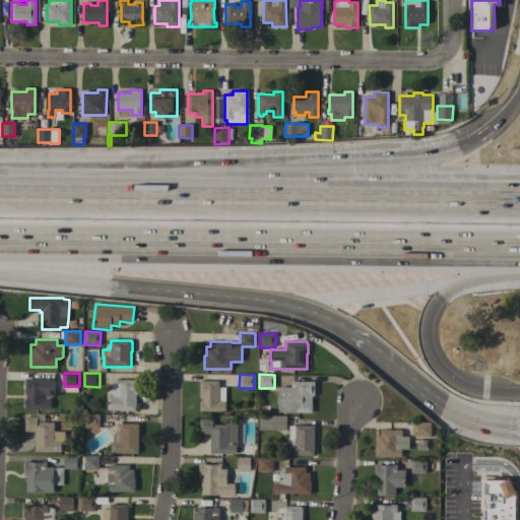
[(54,379),(54,394),(45,394),(45,399),(50,399),(50,409),(24,409),(24,399),(26,399),(26,394),(25,394),(25,379),(54,379)]
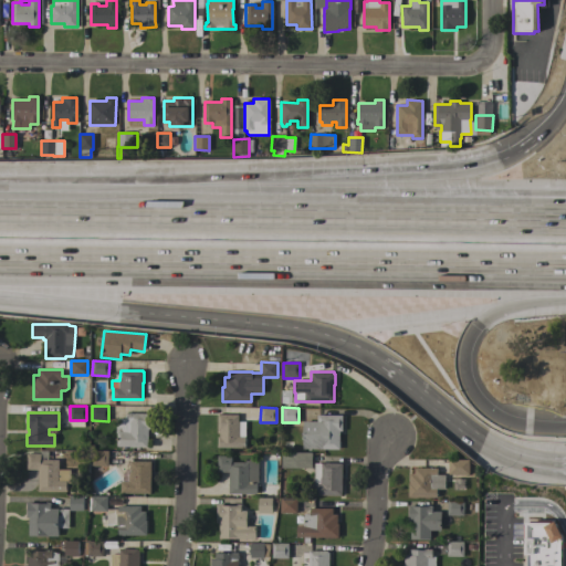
[(152,413),(152,429),(148,429),(148,448),(117,447),(117,431),(118,432),(118,422),(126,422),(126,413),(152,413)]
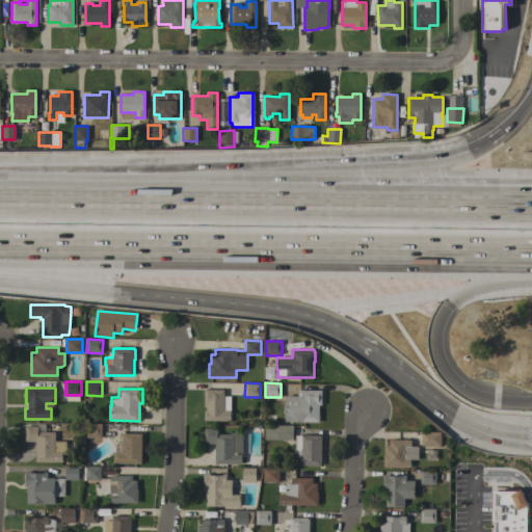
[(204,421),(204,410),(206,410),(206,405),(205,405),(205,390),(223,390),(223,396),(231,396),(231,421),(204,421)]
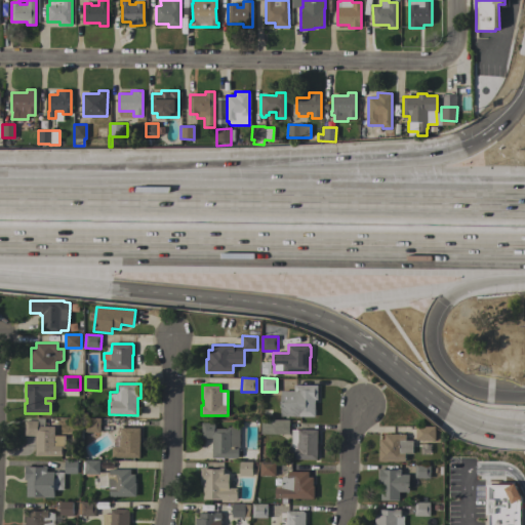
[(281,416),(281,391),(294,391),(294,385),(318,386),(318,400),(315,400),(315,416),(281,416)]
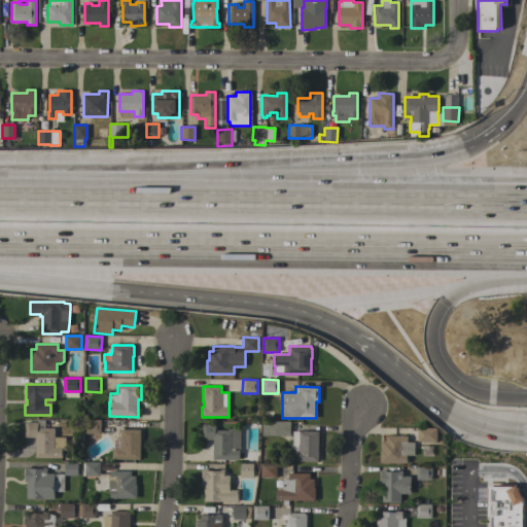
[(35,458),(36,437),(25,437),(25,422),(37,422),(37,419),(44,419),(44,428),(55,428),(55,437),(66,437),(66,450),(62,450),(62,458),(35,458)]
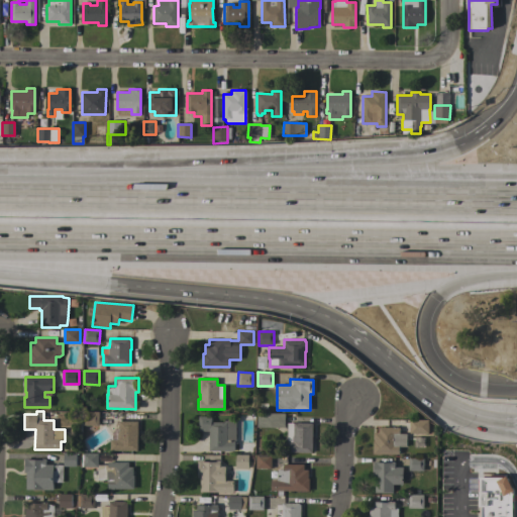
[(99,412),(99,420),(103,420),(103,424),(99,424),(99,426),(92,426),(92,431),(86,430),(86,426),(83,426),(83,411),(99,412)]
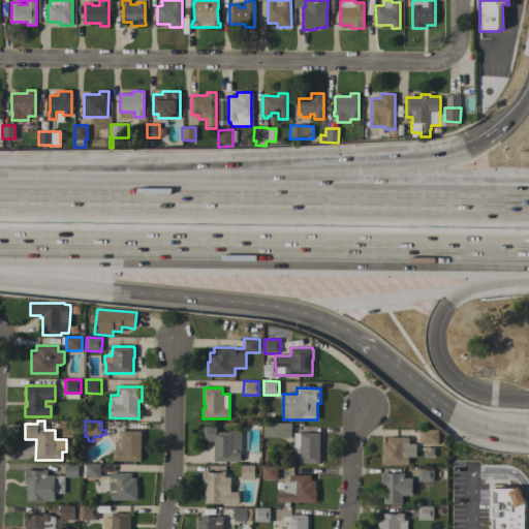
[(262,437),(263,423),(291,423),(291,437),(262,437)]
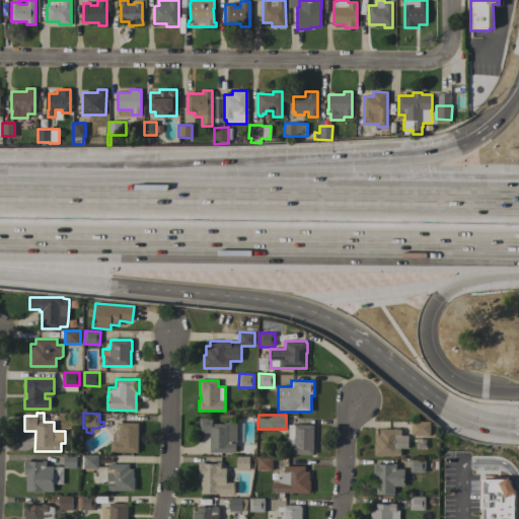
[(210,452),(210,433),(199,433),(199,418),(212,418),(212,424),(225,424),(225,422),(236,422),(236,443),(235,443),(235,453),(210,452)]
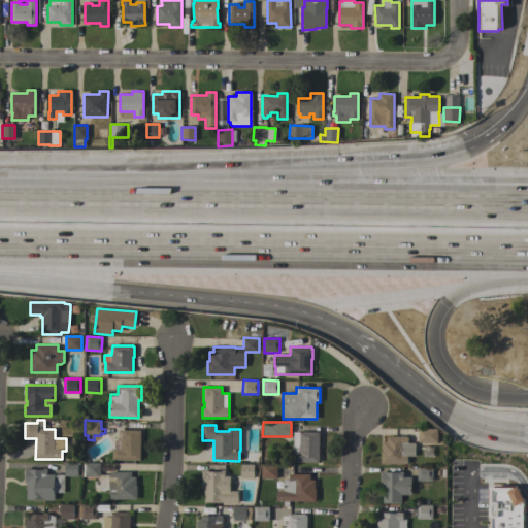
[(419,428),(437,429),(437,442),(419,442),(419,428)]
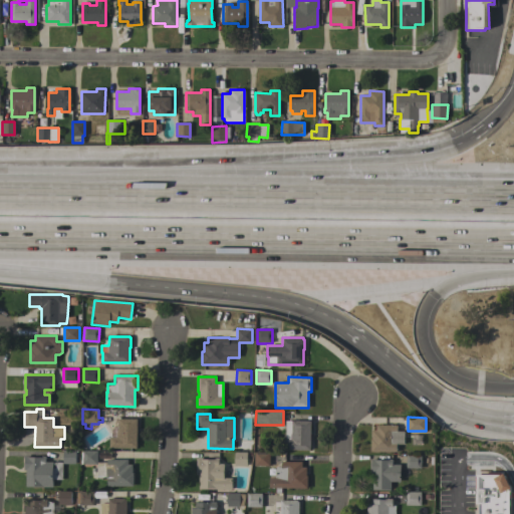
[(138,448),(109,448),(109,437),(116,438),(116,430),(118,430),(118,419),(138,419),(138,448)]
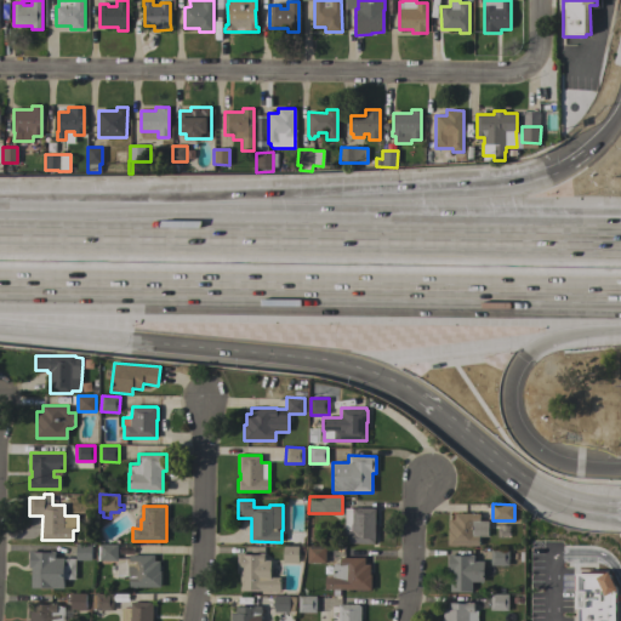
[(375,543),(342,543),(342,530),(345,530),(345,508),(376,508),(375,543)]
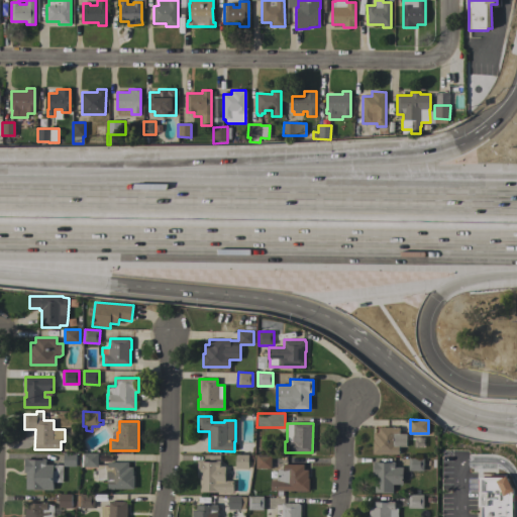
[(373,454),(373,441),(374,441),(375,432),(379,432),(379,427),(399,427),(399,433),(406,433),(406,446),(399,446),(399,454),(373,454)]
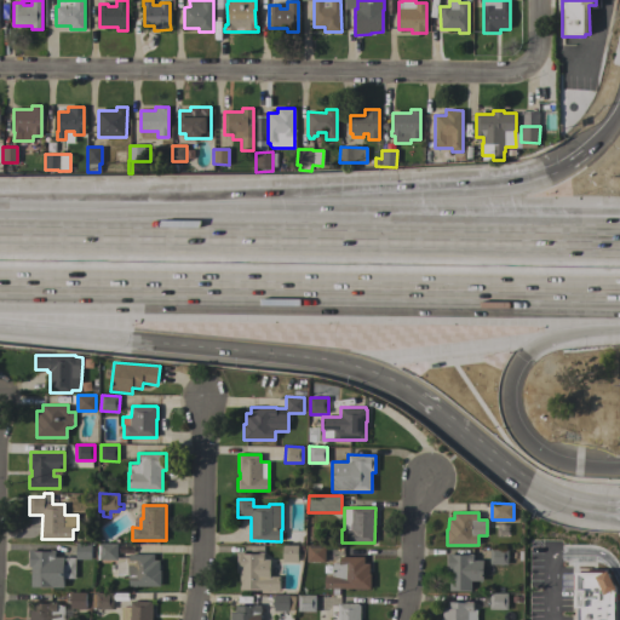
[(76,560),(76,543),(92,543),(91,560),(76,560)]
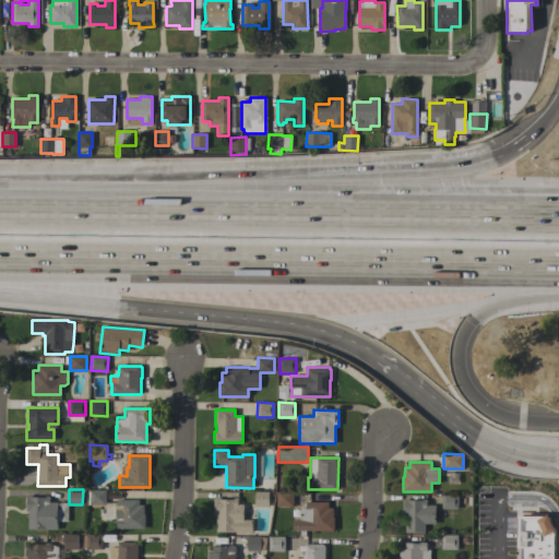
[(116,528),(116,519),(106,519),(106,504),(90,504),(90,490),(106,490),(106,502),(117,502),(117,500),(139,500),(139,506),(143,506),(144,515),(145,515),(145,528),(116,528)]
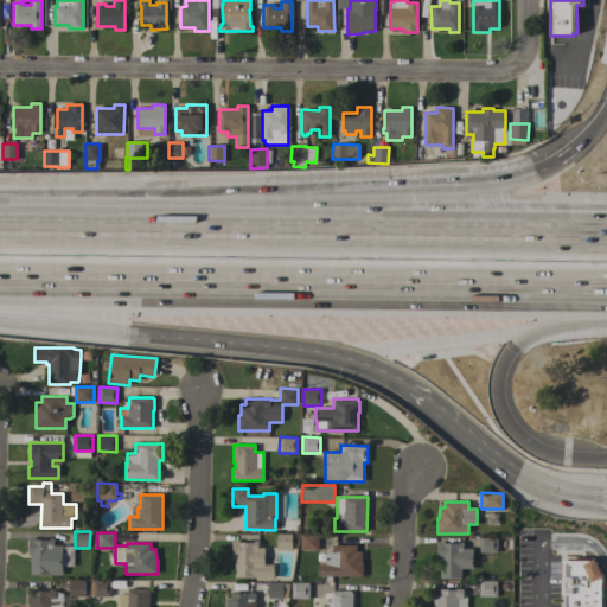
[(292,534),(292,536),(295,536),(295,542),(292,542),(292,550),(276,550),(276,534),(292,534)]
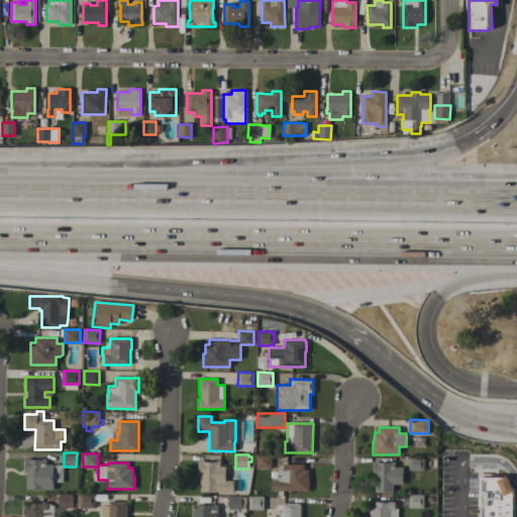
[(255,469),(256,454),(271,454),(271,469),(255,469)]
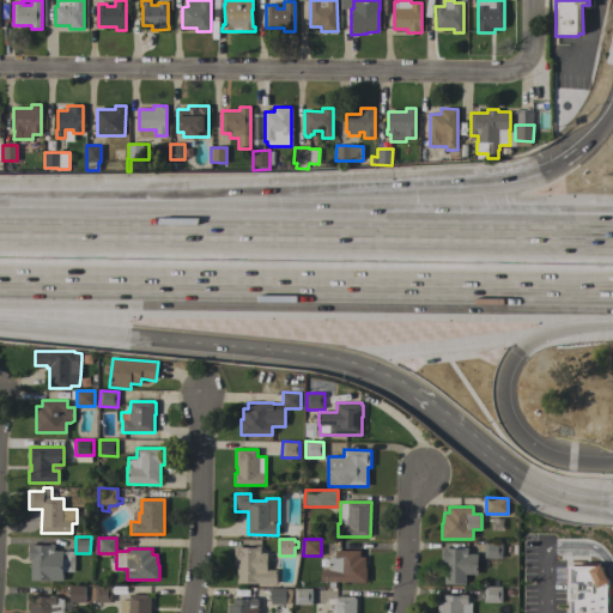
[(485,558),(485,541),(503,542),(503,558),(485,558)]
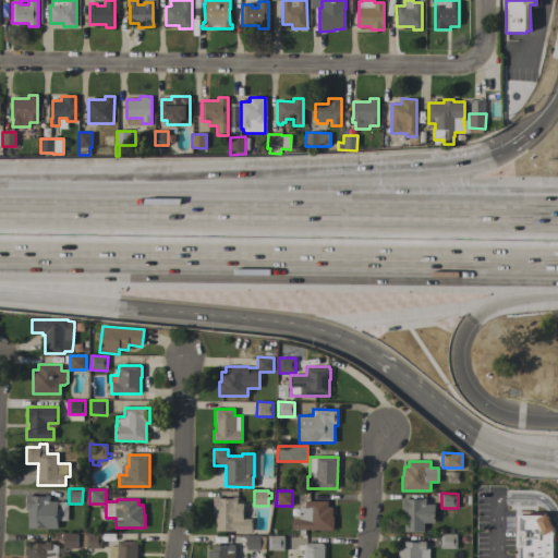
[(28,510),(25,510),(25,495),(32,495),(32,496),(45,496),(45,495),(49,495),(49,501),(68,501),(68,521),(58,520),(58,529),(28,529),(28,510)]
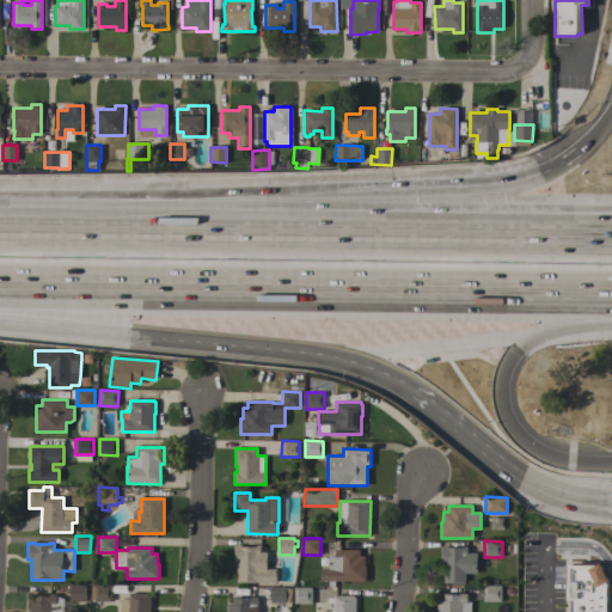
[(237,582),(237,562),(234,562),(234,545),(240,545),(240,546),(255,546),(255,545),(261,545),(261,552),(267,552),(267,569),(276,569),(276,582),(237,582)]
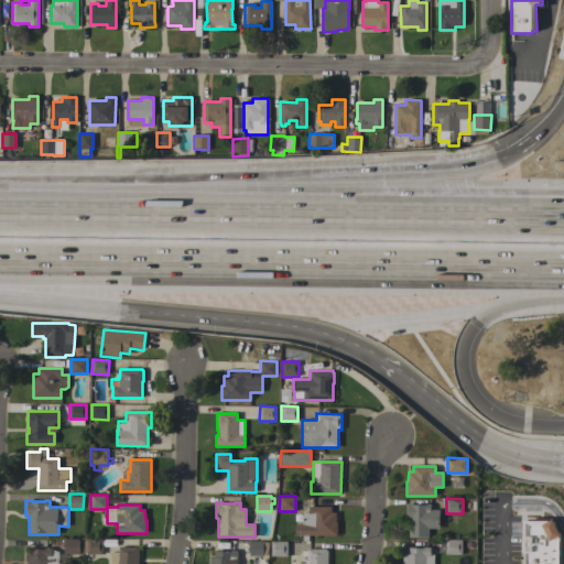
[(409,519),(407,519),(407,503),(412,503),(412,505),(426,505),(426,503),(431,503),(431,510),(440,510),(440,529),(429,529),(429,538),(409,538),(409,519)]
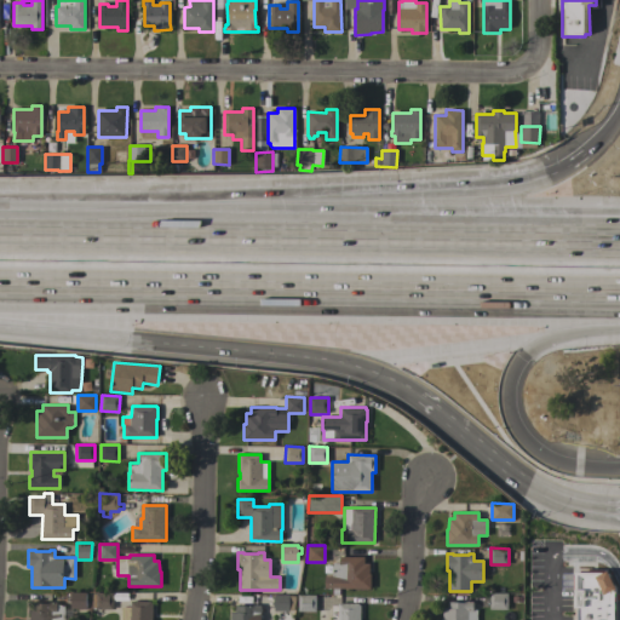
[(325,589),(325,577),(333,577),(333,563),(339,563),(339,556),(365,557),(365,563),(369,563),(369,574),(371,574),(371,589),(325,589)]
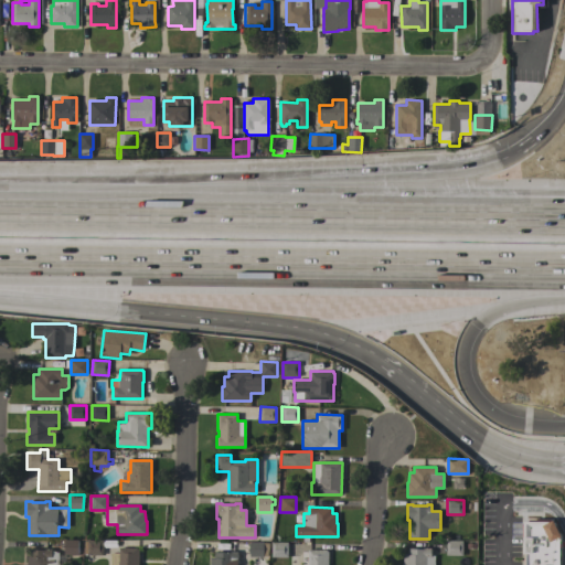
[(562,535),(562,558),(561,564),(523,564),(523,540),(523,522),(529,520),(537,521),(545,521),(555,522),(562,535)]
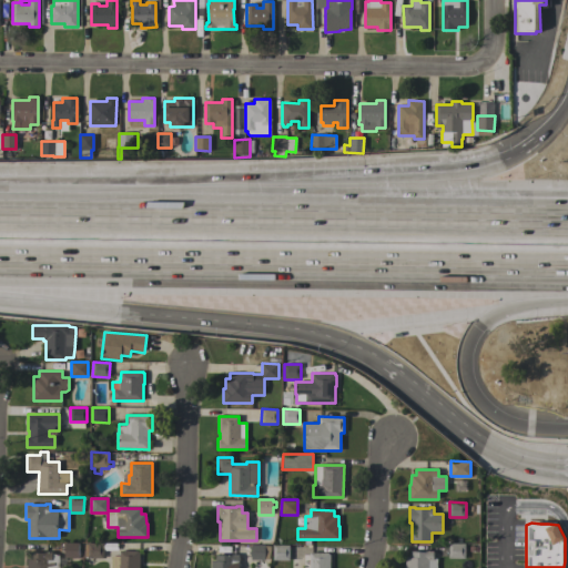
[(79,543),(79,558),(64,558),(66,543),(79,543)]
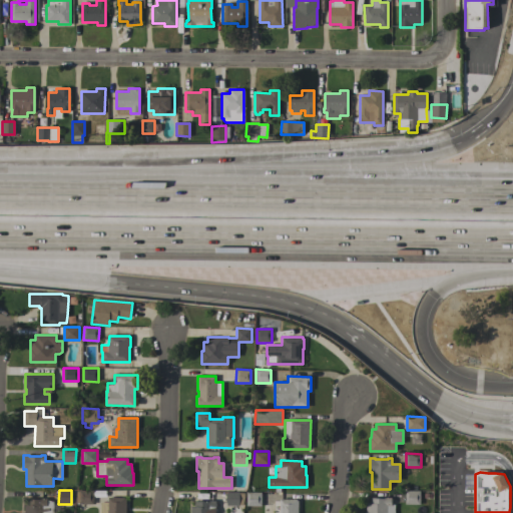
[(93,490),(93,504),(79,504),(79,502),(76,502),(77,492),(79,492),(79,490),(93,490)]
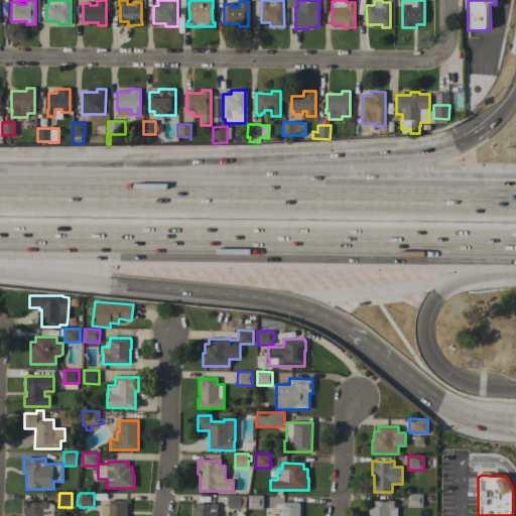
[(407,507),(407,494),(422,494),(422,507),(407,507)]
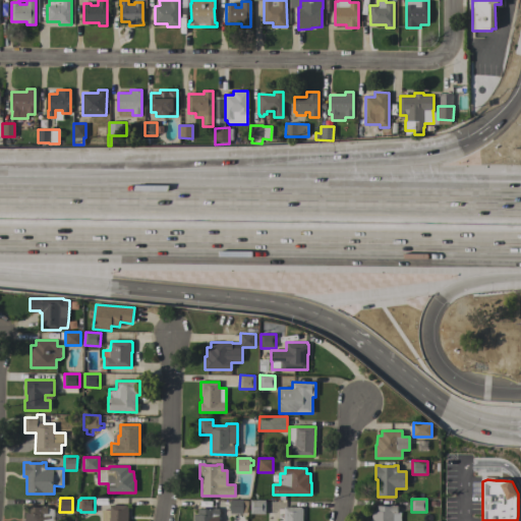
[(242,513),(230,513),(230,500),(243,500),(242,513)]
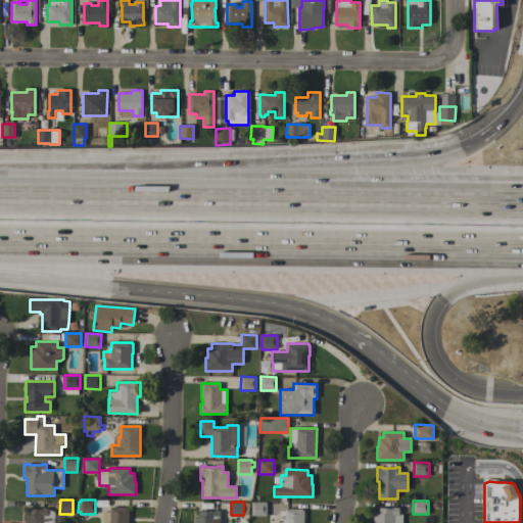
[(267,502),(267,516),(251,516),(251,502),(267,502)]
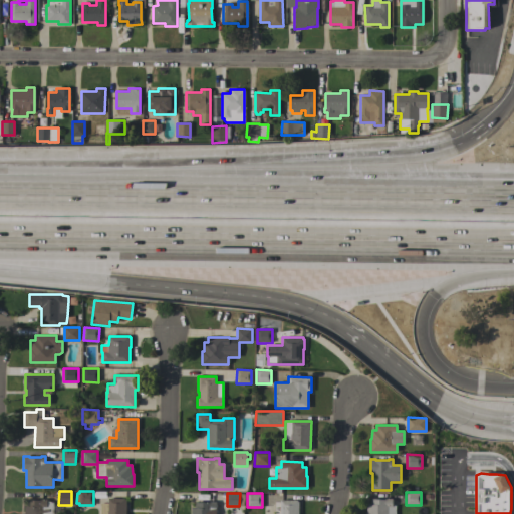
[(392,498),(392,505),(396,505),(396,513),(365,513),(365,512),(366,512),(366,504),(371,504),(371,498),(392,498)]
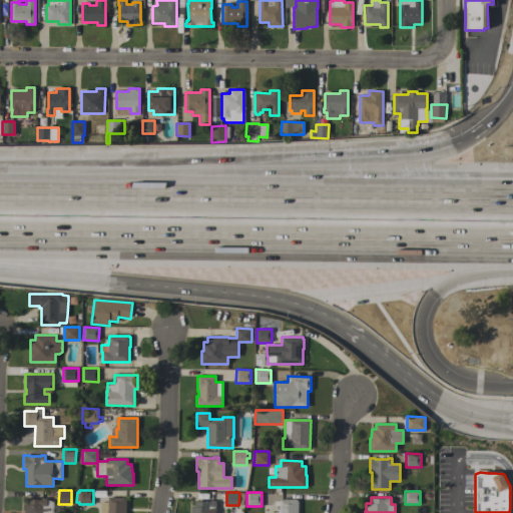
[(126,512),(100,512),(101,502),(108,502),(108,498),(125,498),(125,499),(126,499),(126,512)]
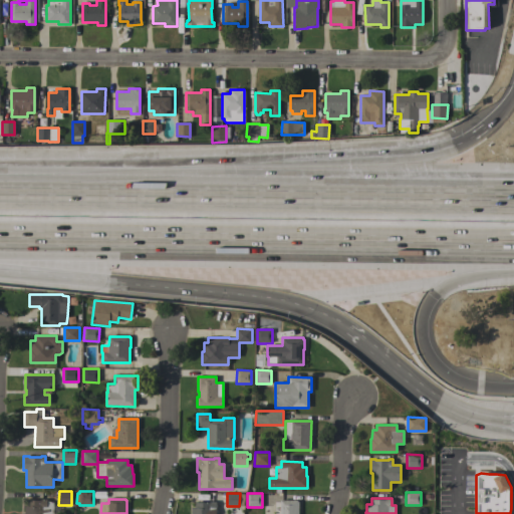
[(53,513),(21,513),(22,513),(22,506),(27,506),(27,500),(47,500),(47,501),(53,503),(53,513)]
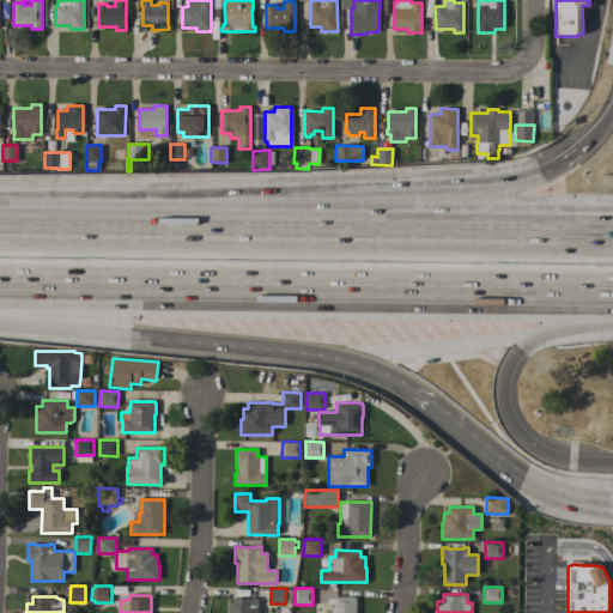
[(356,612),(326,612),(326,599),(334,599),(334,596),(354,596),(354,598),(356,598),(356,612)]
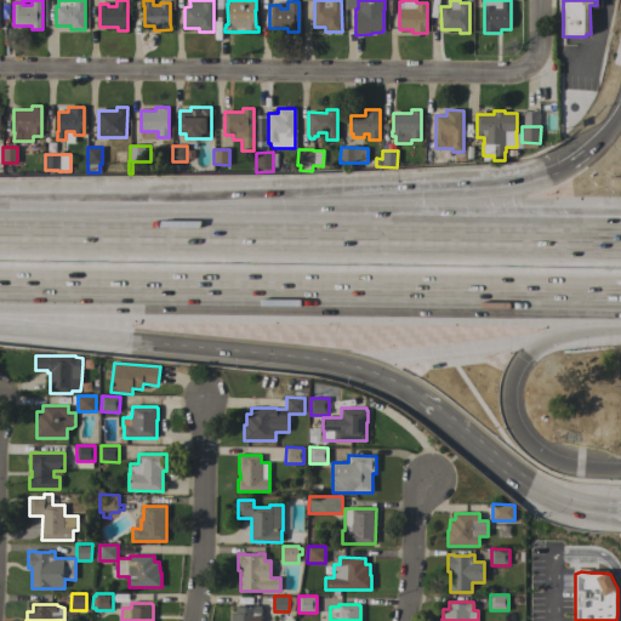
[(261,607),(261,616),(257,616),(257,620),(231,620),(231,613),(237,613),(237,607),(261,607)]
